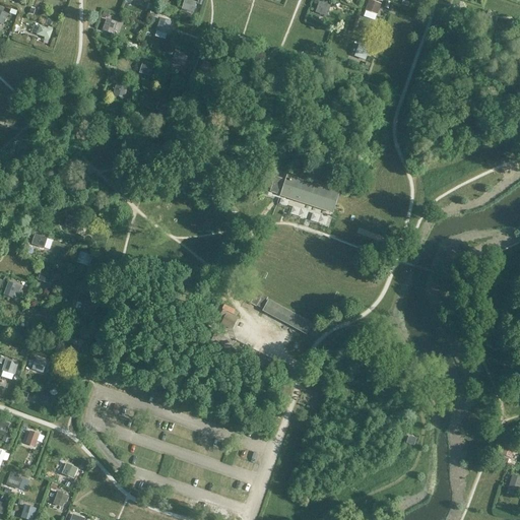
[(196,3),(186,0),(184,0),(182,10),(193,13),(196,3)]
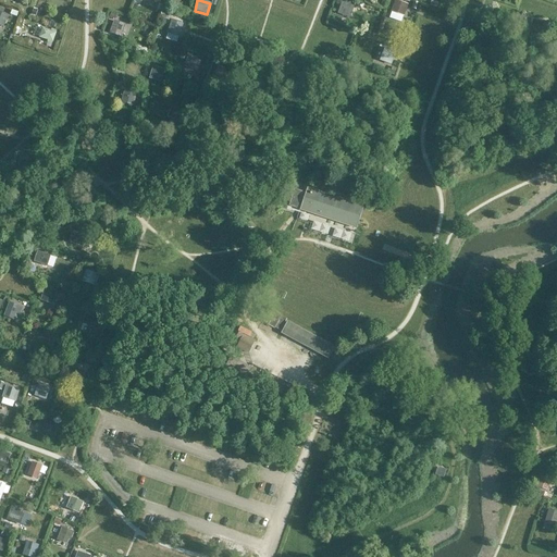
[(404,16),(408,5),(395,0),(391,12),(404,16)]
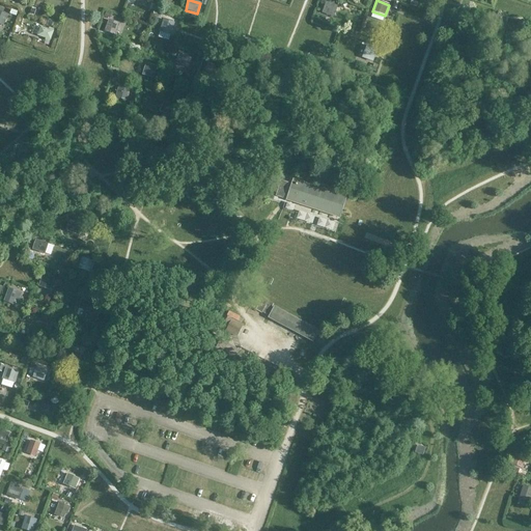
[(322,14),(334,18),(337,6),(326,2),(322,14)]
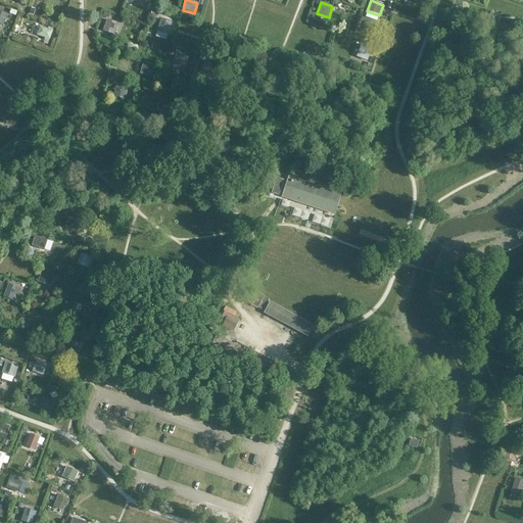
[(106,19),(102,32),(113,36),(117,24),(106,19)]
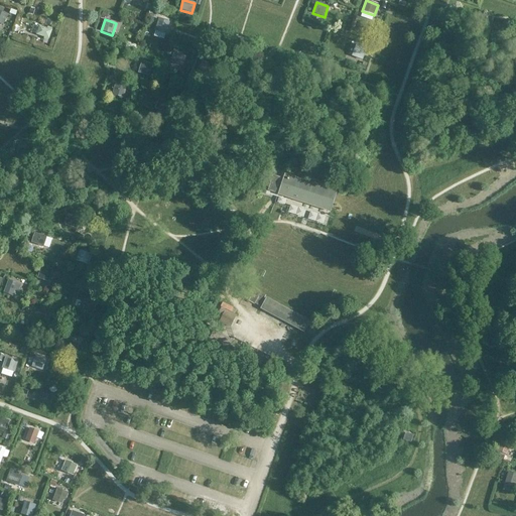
[(166,34),(170,22),(158,19),(154,31),(166,34)]
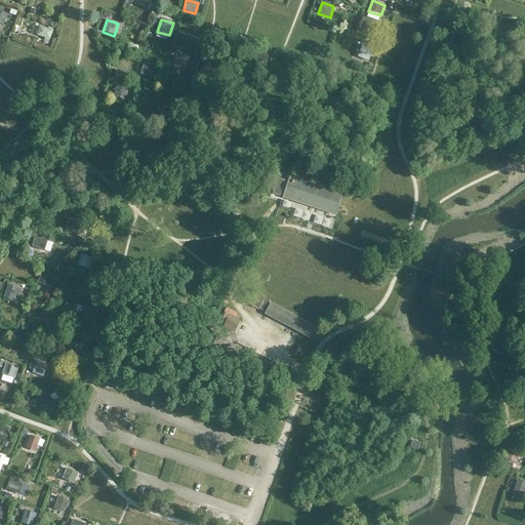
[(37,36),(45,38),(44,40),(49,42),(53,29),(48,28),(48,30),(40,27),(37,36)]
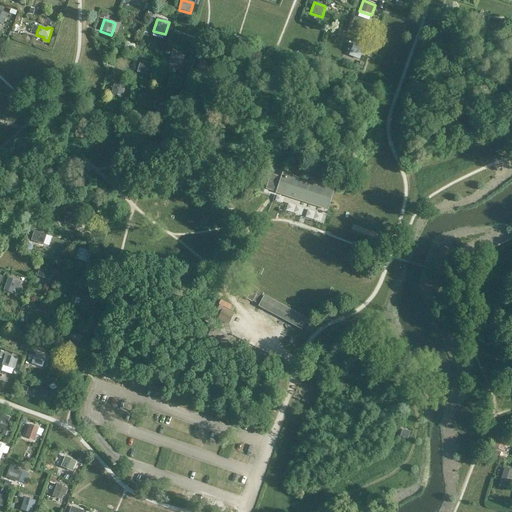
[(359,60),(364,48),(353,44),(349,56),(359,60)]
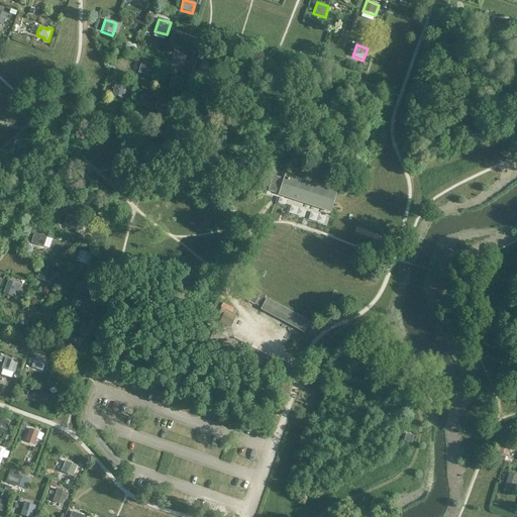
[(183,67),(187,57),(174,53),(171,63),(183,67)]
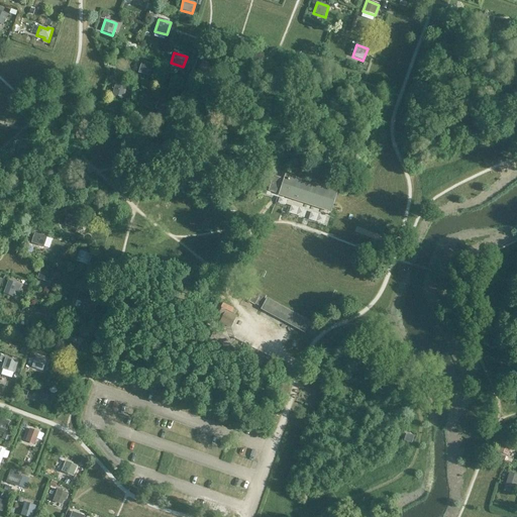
[(142,61),(138,74),(149,77),(153,65),(142,61)]
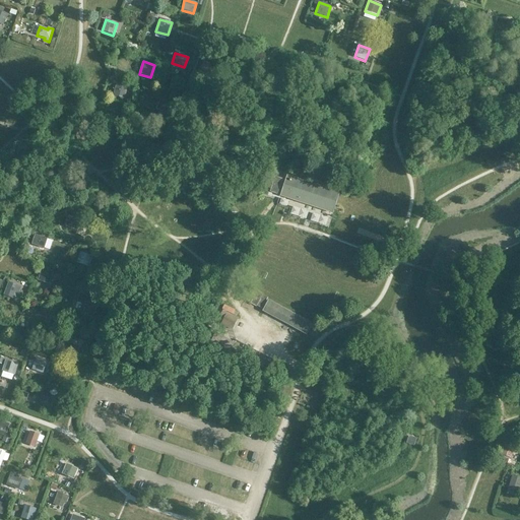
[(128,87),(116,84),(113,96),(125,100),(128,87)]
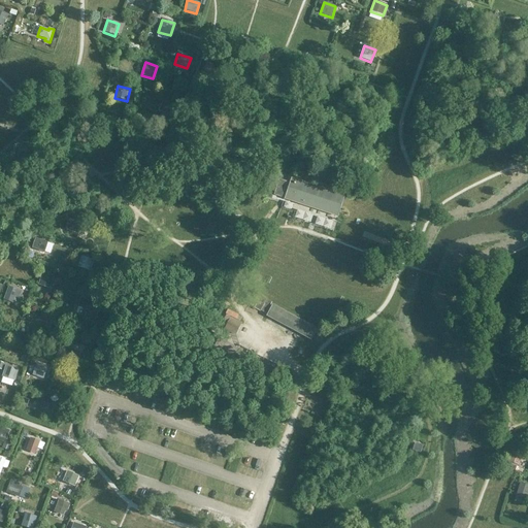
[(159,112),(169,116),(172,105),(162,102),(159,112)]
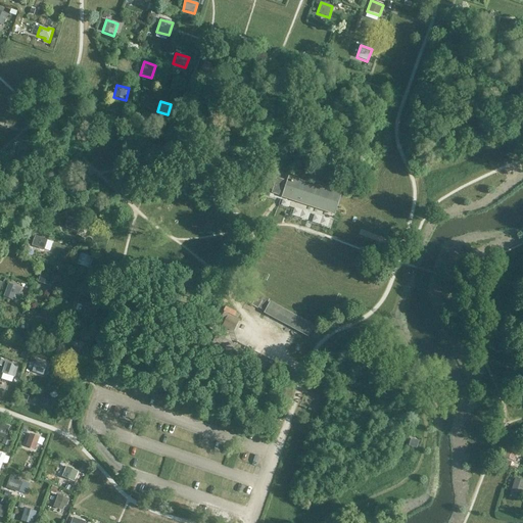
[(287,177),(281,197),(333,216),(341,195),(287,177)]
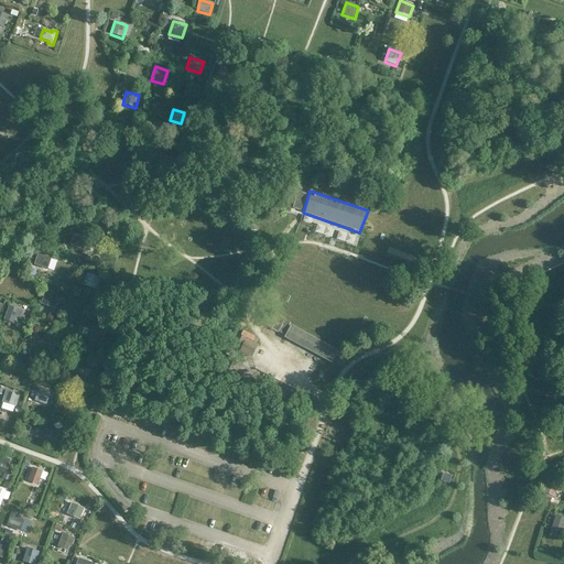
[(84,251),(87,240),(74,235),(71,246),(84,251)]
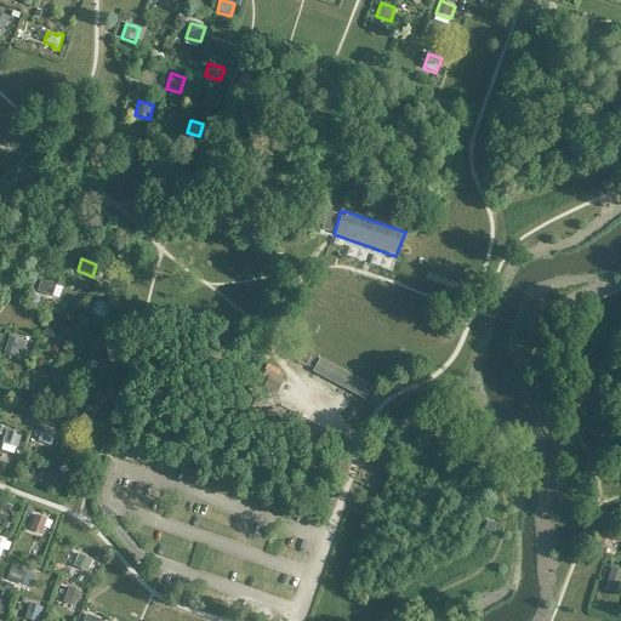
[(52,297),(57,285),(43,280),(38,292),(52,297)]
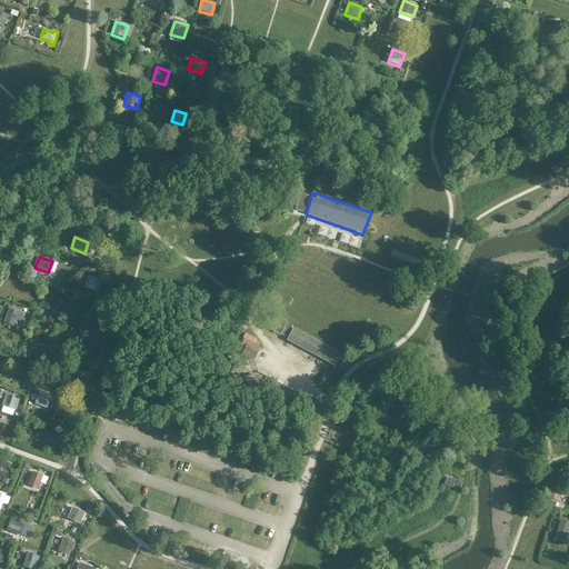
[(88,276),(83,288),(97,293),(101,281),(88,276)]
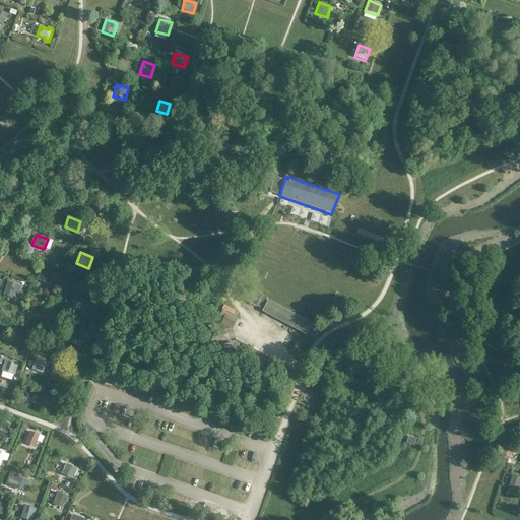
[(49,284),(53,272),(42,268),(38,280),(49,284)]
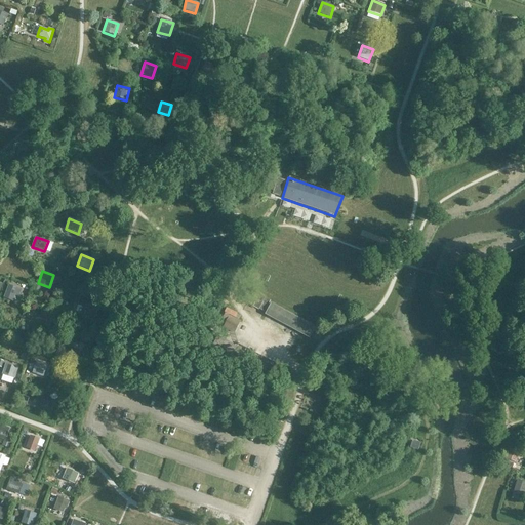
[(18,297),(22,290),(8,285),(3,298),(13,301),(15,295),(18,297)]
